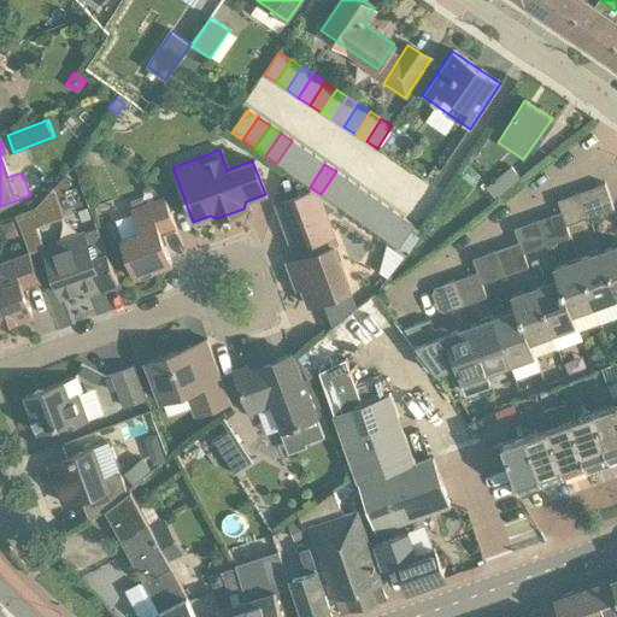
[(494,198),(519,180),(511,168),(486,187),(494,198)]
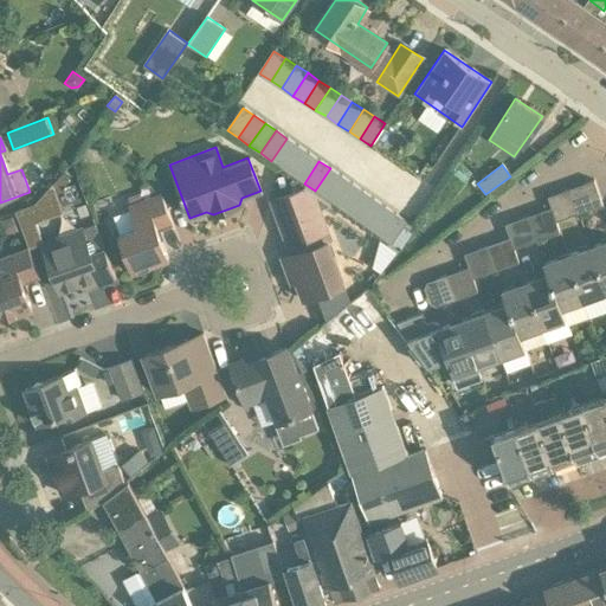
[(330,168),(315,191),(326,199),(341,176),(330,168)]
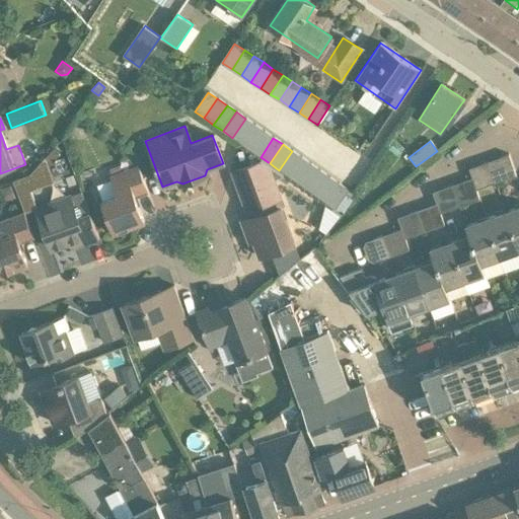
[(292,151),(279,170),(288,176),(301,157),(292,151)]
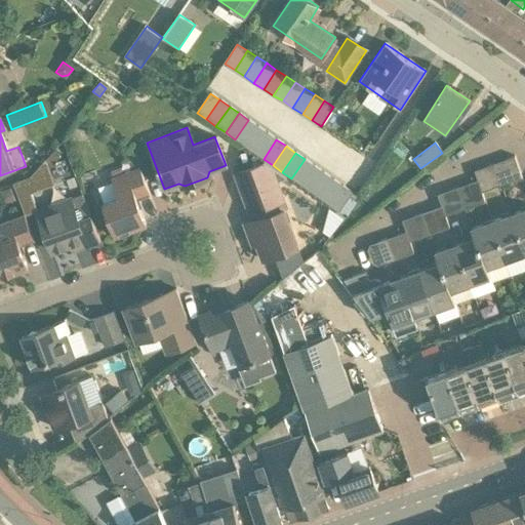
[(149,194),(138,168),(140,168),(136,157),(128,160),(132,171),(124,174),(122,167),(109,172),(119,197),(103,203),(105,210),(111,225),(115,236),(145,226),(134,199),(149,194)]
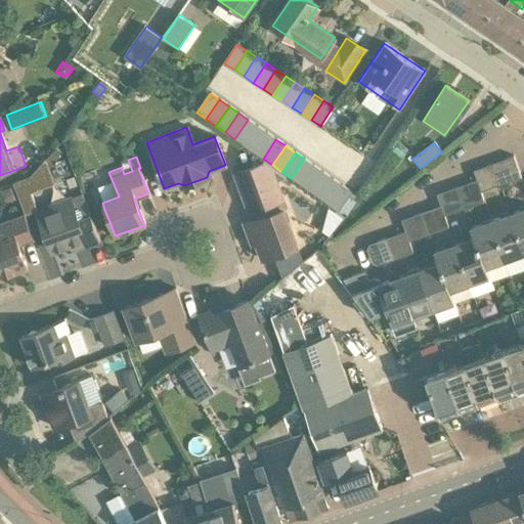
[(492,164),(499,185),(520,178),(513,157),(492,164)]
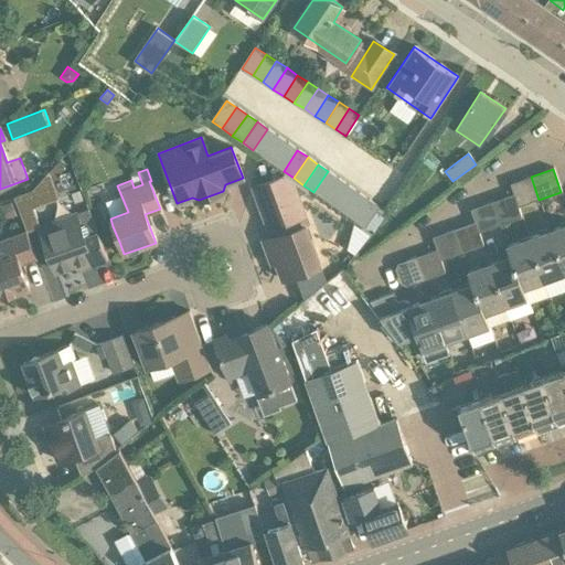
[(328,171),(313,192),(323,200),(339,179),(328,171)]
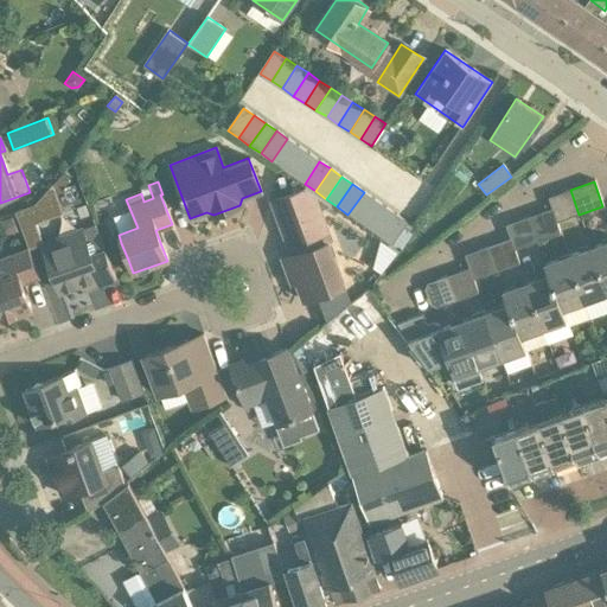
[(556,222),(579,215),(570,190),(548,198),(551,209),(556,222)]
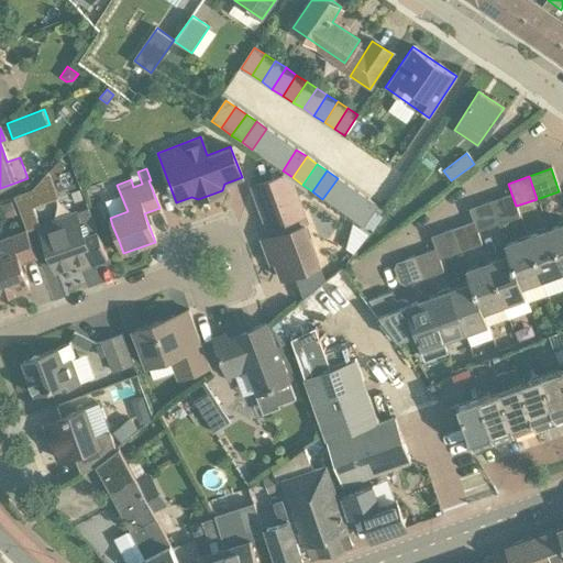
[(338,178),(322,199),(333,206),(348,185),(338,178)]
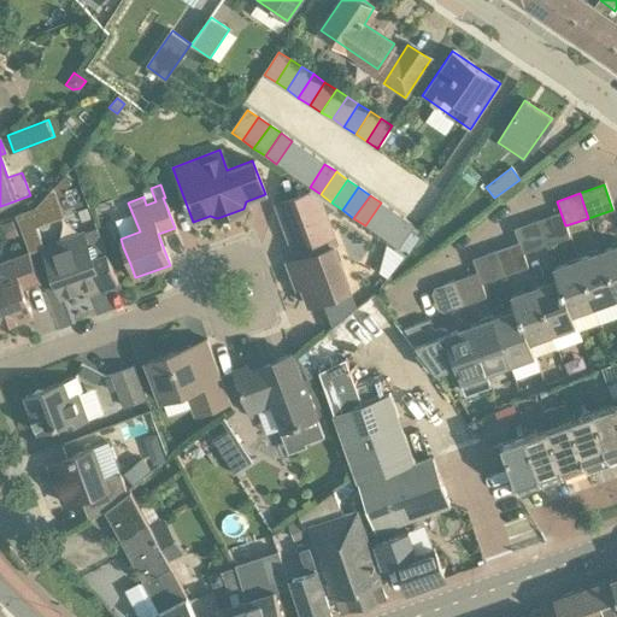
[(350,291),(331,240),(334,239),(323,212),(311,197),(277,209),(295,259),(287,262),(293,277),(298,275),(309,305),(350,291)]
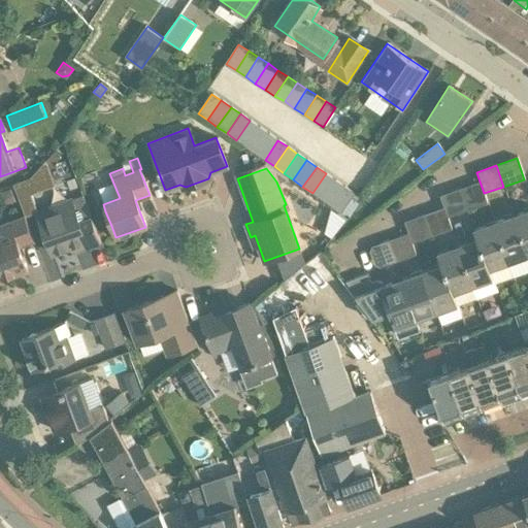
[(326,173),(312,193),(322,200),(335,180),(326,173)]
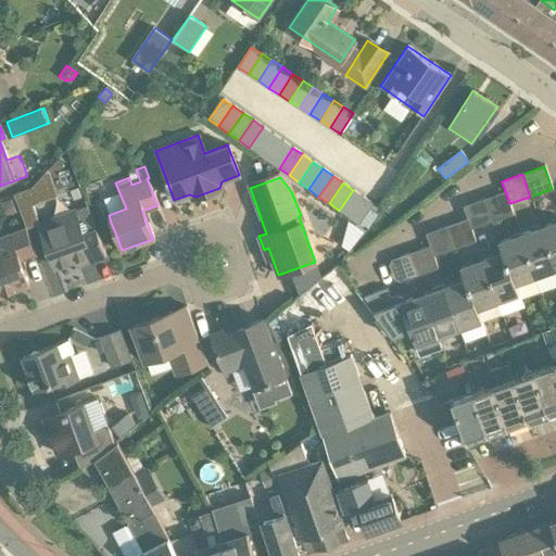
[(32,204),(29,200),(26,190),(14,194),(20,209),(32,204)]
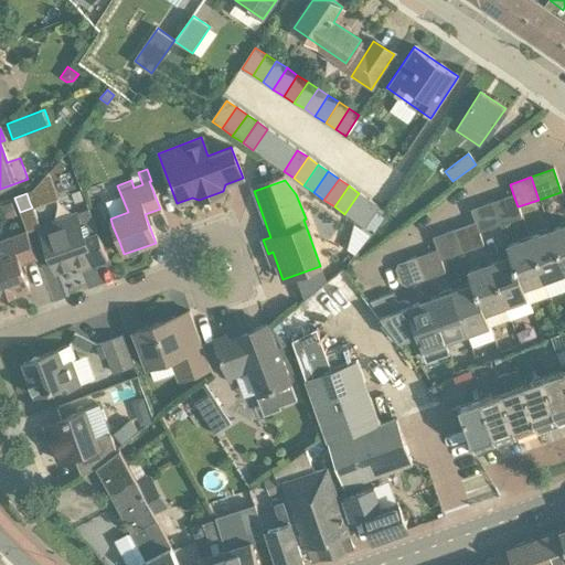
[(359,193),(344,214),(354,221),(369,200),(359,193)]
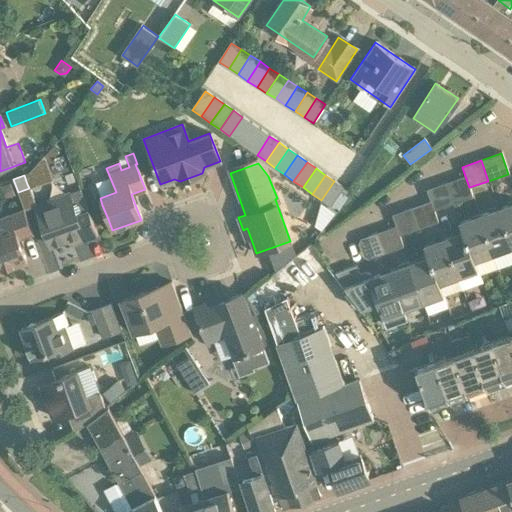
[(472,197),(469,187),(465,176),(445,183),(452,204),(472,197)]
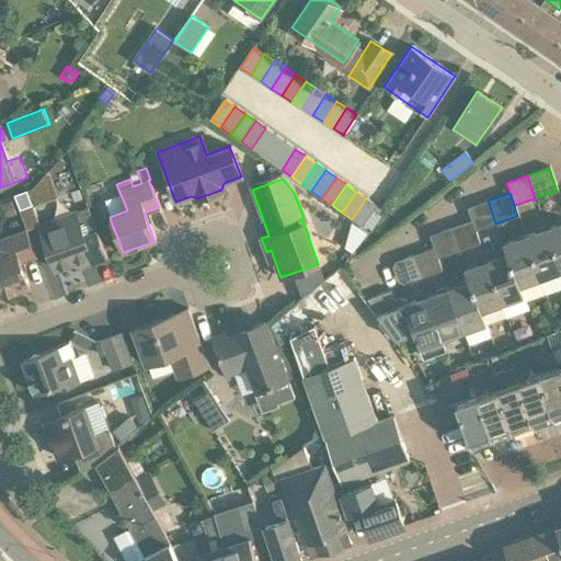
[(366,198),(352,219),(362,227),(363,225),(373,210),(376,206),(366,198)]
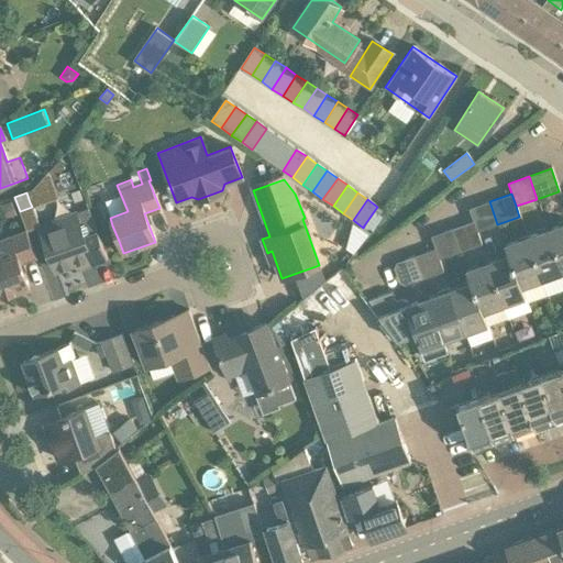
[(11,200),(0,205),(0,211),(3,220),(17,214),(11,200)]
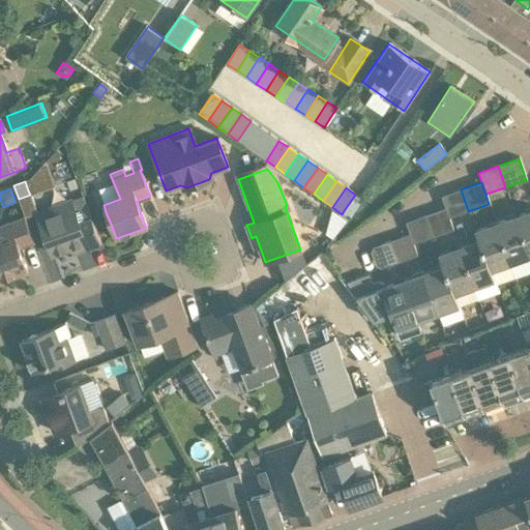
[(448,217),(468,211),(461,189),(441,197),(445,208),(448,217)]
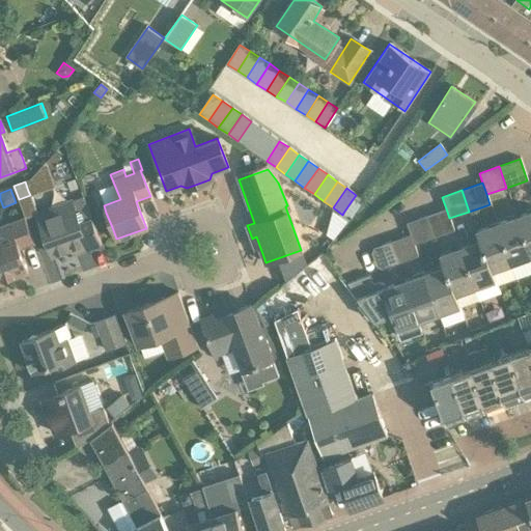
[(87,250),(101,245),(83,197),(36,214),(52,256),(85,243),(87,250)]
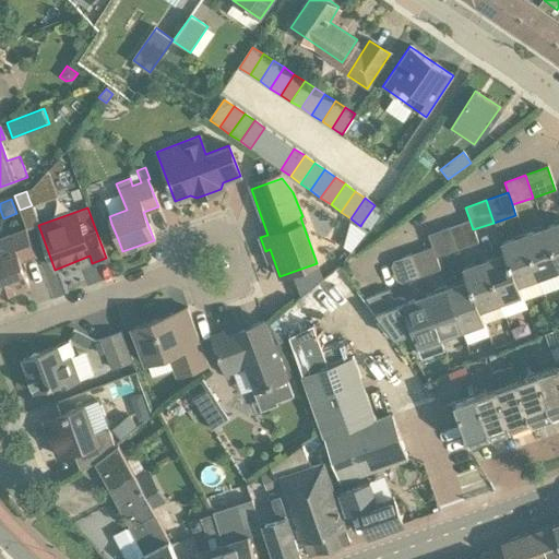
[(477,242),(473,229),(470,219),(449,227),(458,249),(477,242)]
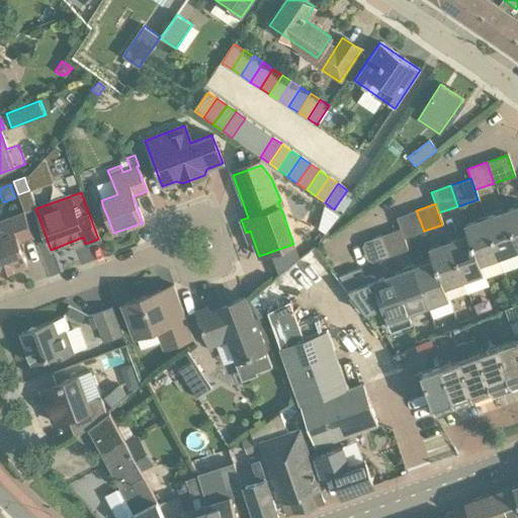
[(325,204),(319,228),(325,233),(339,216),(325,204)]
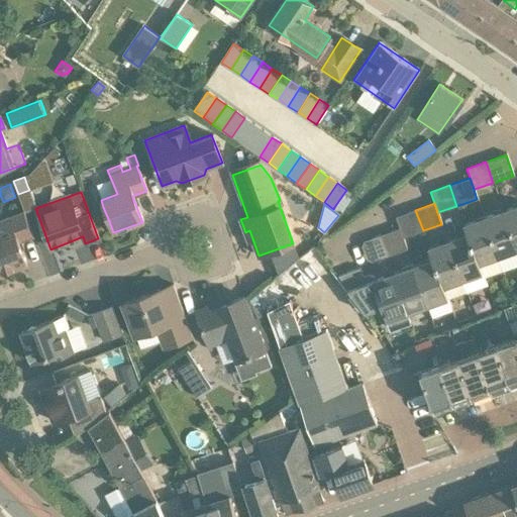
[(516,205),(503,211),(516,251),(516,250),(516,205)]
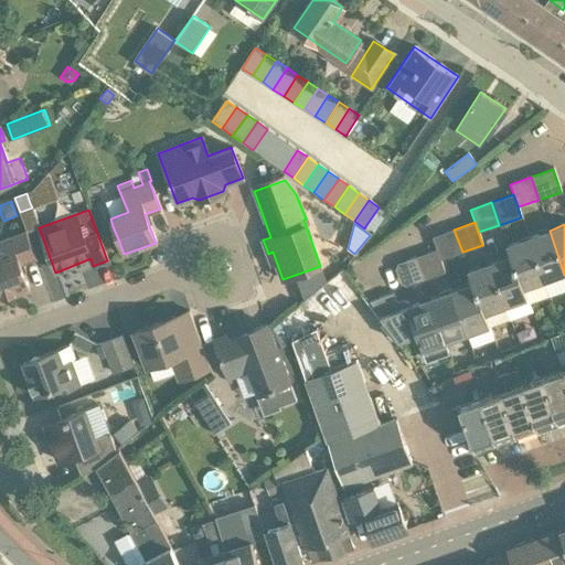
[(110,245),(119,242),(113,226),(104,230),(110,245)]
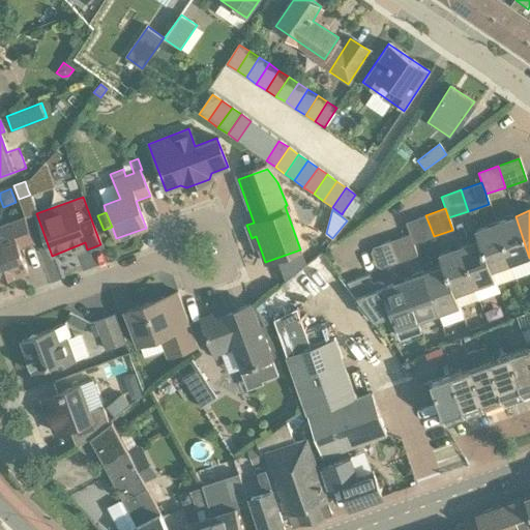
[(413,243),(434,236),(425,215),(406,223),(410,234),(413,243)]
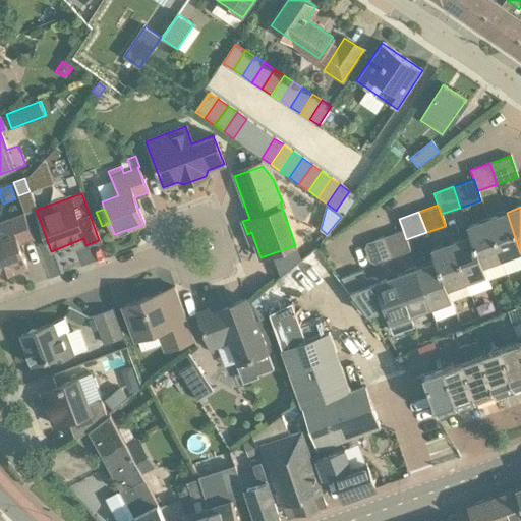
[(501,259),(520,253),(507,213),(487,219),(501,259)]
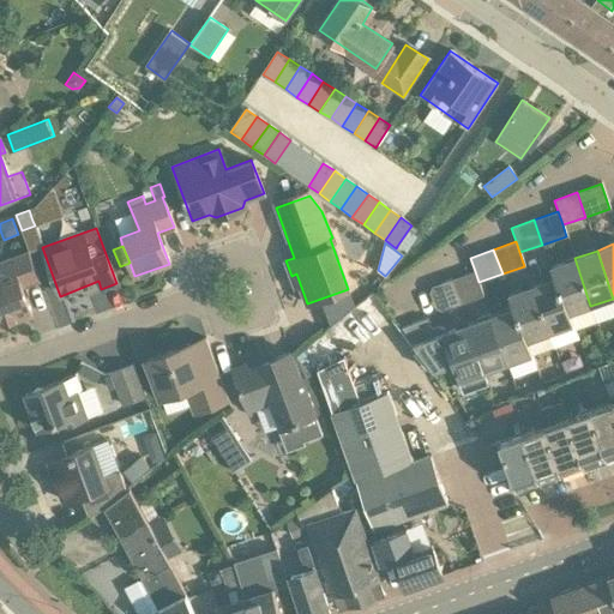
[(0,326),(31,314),(22,288),(40,281),(29,252),(1,263),(0,263),(0,326)]
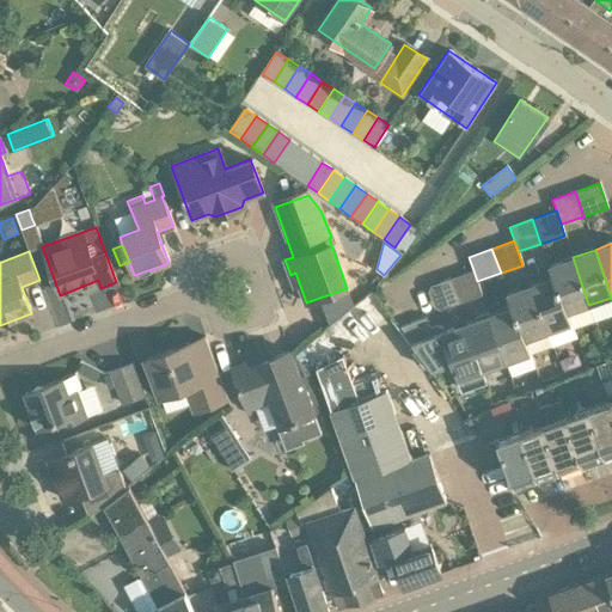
[(594,322),(588,305),(573,257),(549,265),(552,277),(571,325),(573,329),(594,322)]
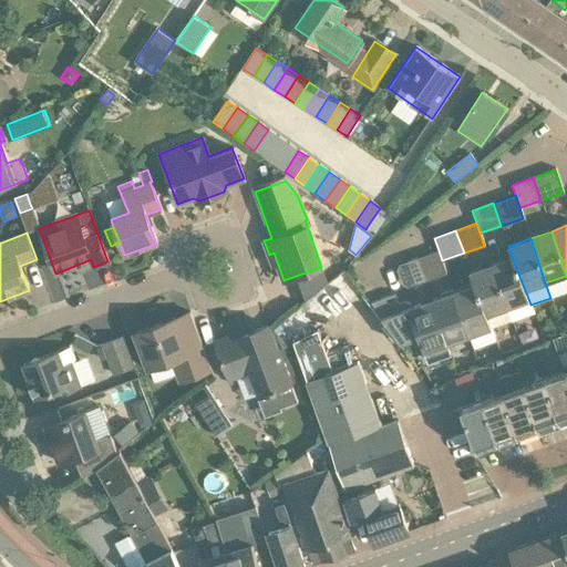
[(446,274),(442,260),(439,250),(415,259),(424,281),(446,274)]
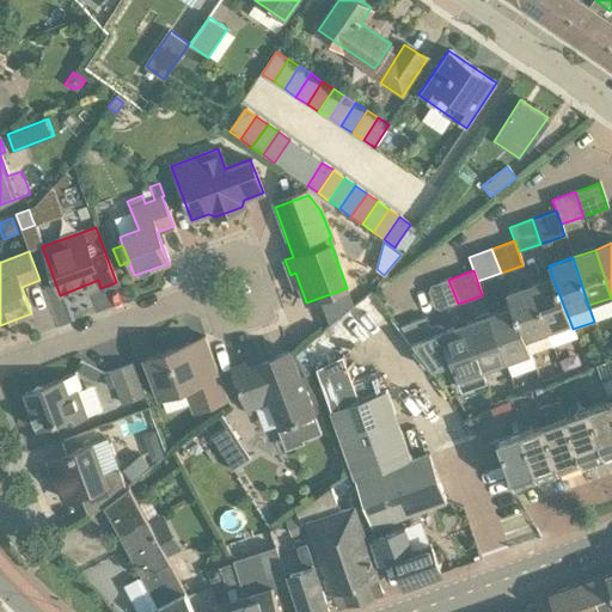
[(548,334),(571,325),(552,277),(530,285),(548,334)]
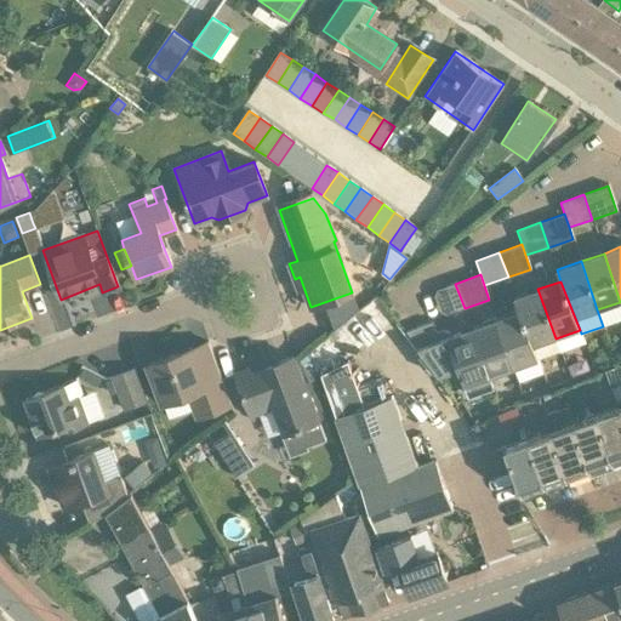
[(442,317),(465,308),(455,284),(433,291),(442,317)]
